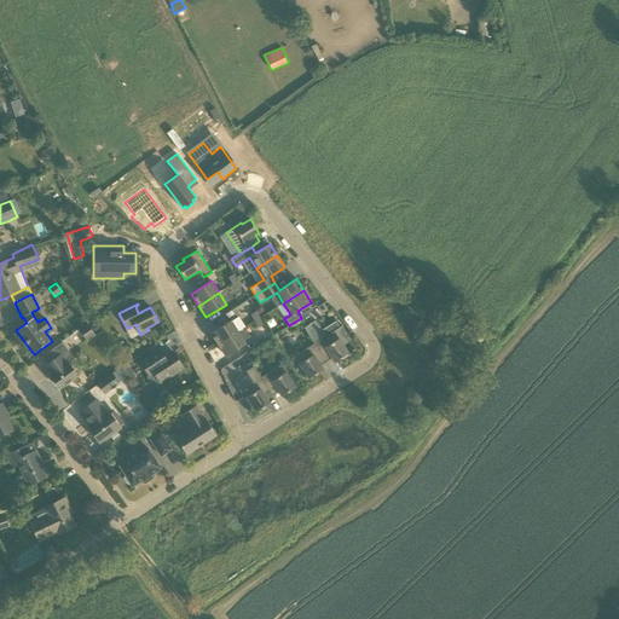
[(218,345),(238,331),(231,320),(210,334),(218,345)]
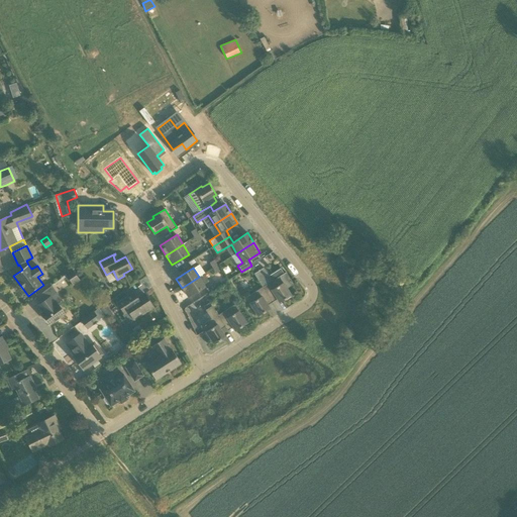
[(73,286),(80,281),(72,270),(65,274),(73,286)]
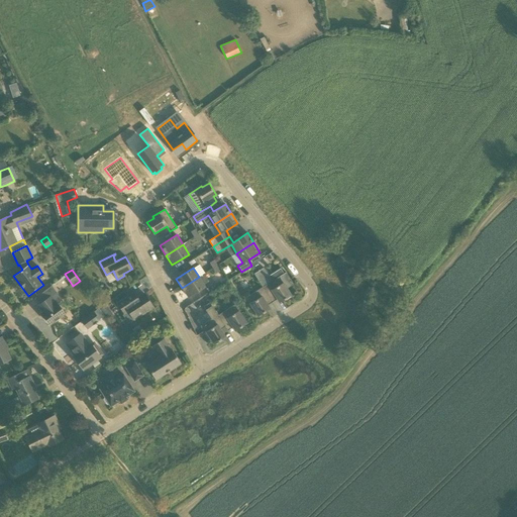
[(291,295),(287,289),(293,286),(284,274),(279,277),(263,287),(267,294),(272,291),(280,303),(291,295)]
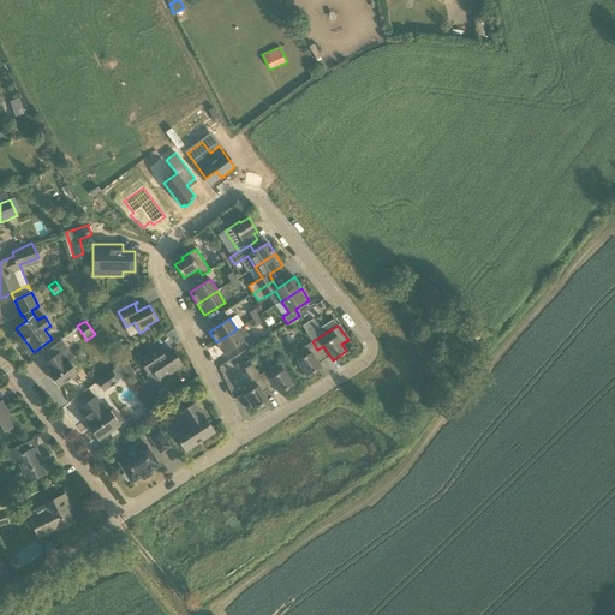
[(224,354),(244,341),(237,329),(216,342),(224,354)]
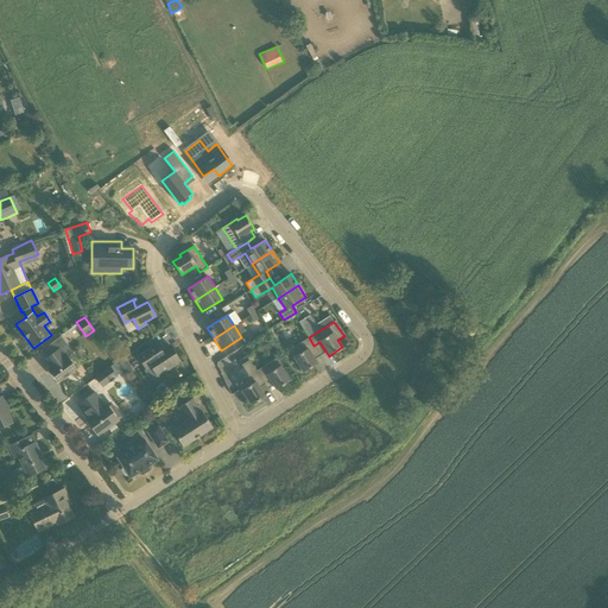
[(303,372),(317,363),(309,349),(314,346),(309,337),(290,350),(303,372)]
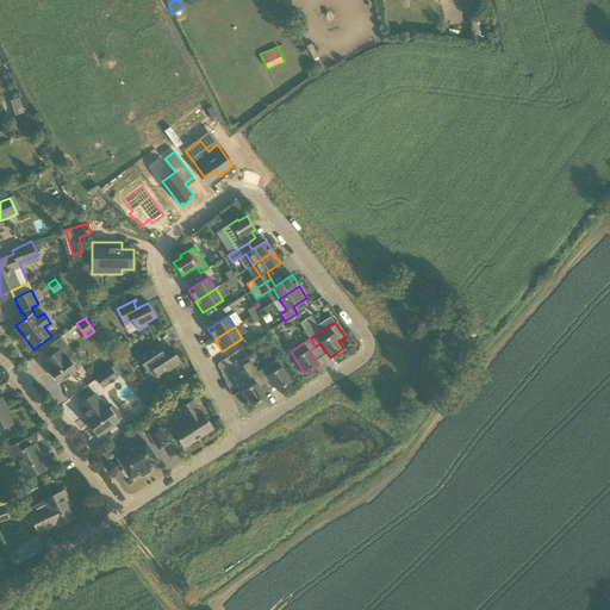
[(66,346),(45,361),(51,368),(49,371),(58,384),(63,380),(64,381),(73,375),(72,374),(76,371),(66,358),(67,358),(72,353),(66,346)]
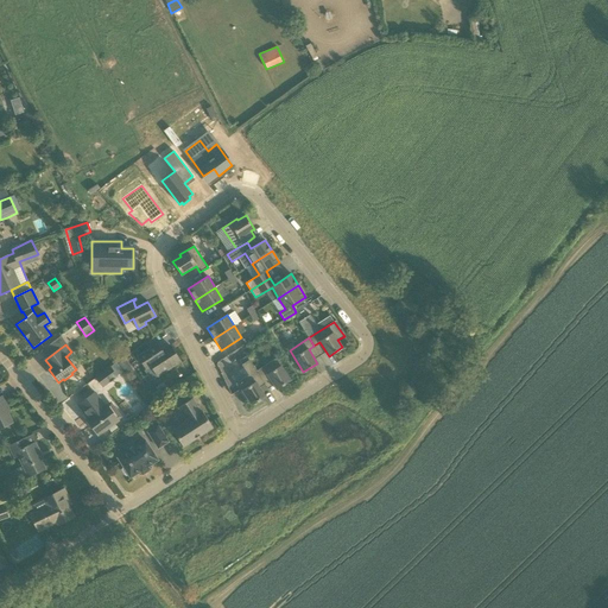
[(162,350),(157,344),(138,356),(146,369),(151,366),(158,375),(181,361),(170,346),(162,350)]
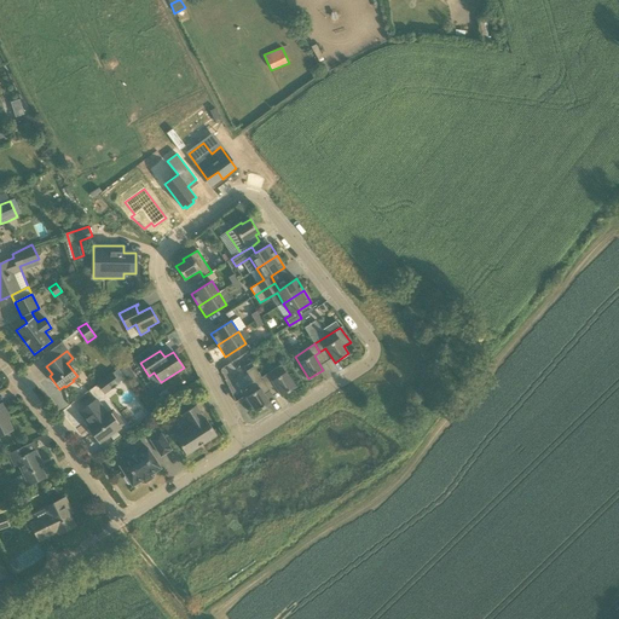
[(221,368),(225,376),(244,368),(239,359),(221,368)]
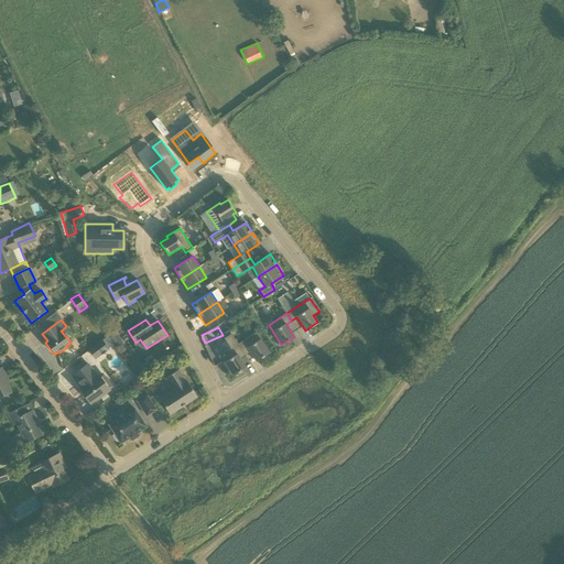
[(114,345),(121,339),(116,333),(109,338),(114,345)]
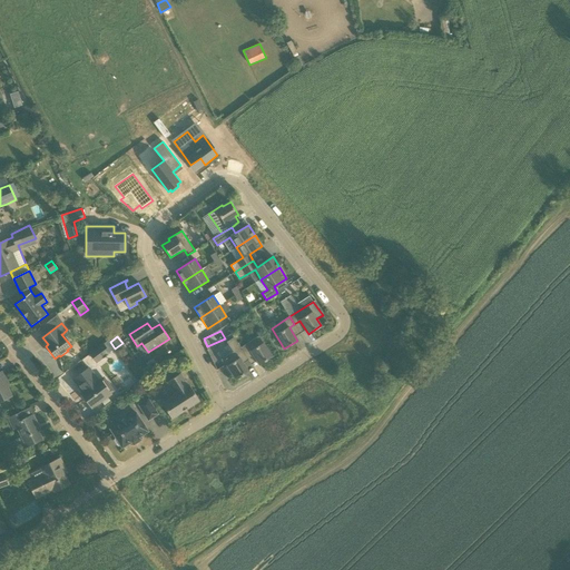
[(272,356),(259,336),(241,347),(245,355),(246,354),(251,352),(259,365),(272,356)]
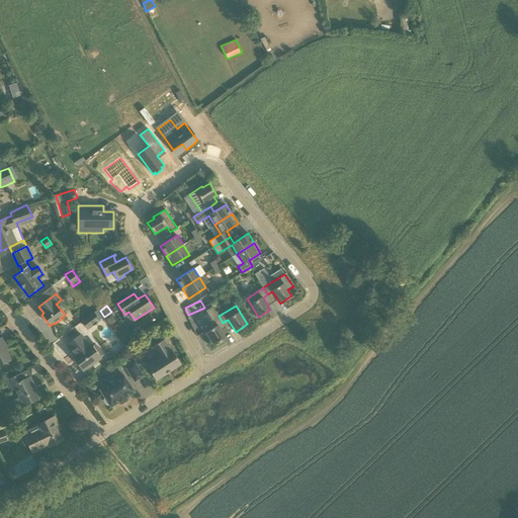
[(223,323),(219,316),(212,307),(206,311),(211,320),(201,327),(208,339),(209,338),(214,345),(226,338),(221,330),(227,327),(224,322),(223,323)]
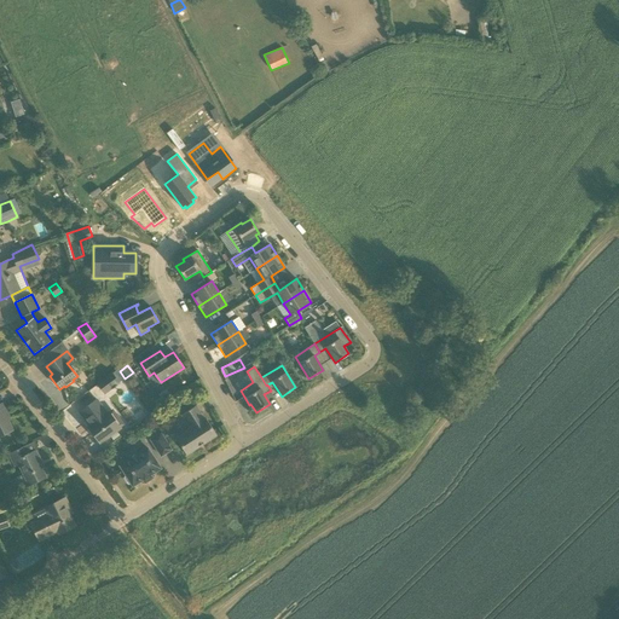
[(120,383),(120,382),(113,372),(111,372),(97,383),(104,394),(120,383)]
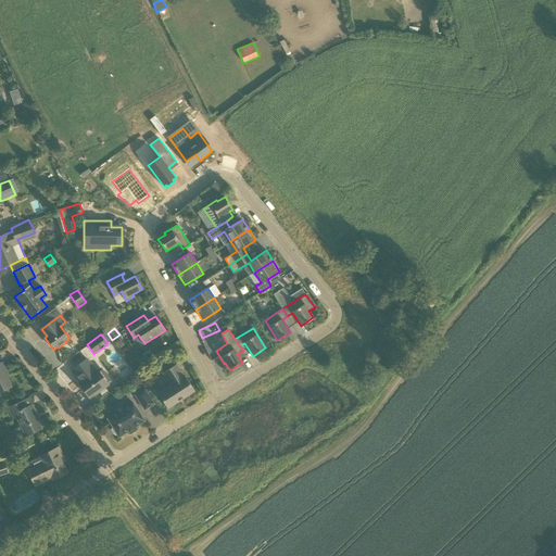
[(101,367),(98,369),(98,368),(96,369),(88,358),(80,364),(72,370),(85,388),(83,389),(89,399),(109,383),(112,381),(101,367)]
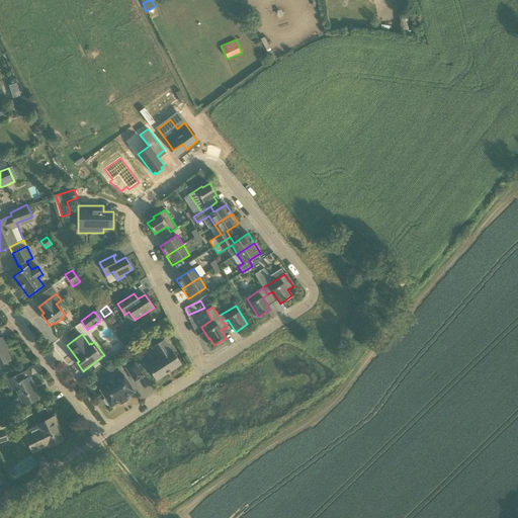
[(0,338),(0,364),(11,360),(5,348),(7,347),(2,337),(0,338)]
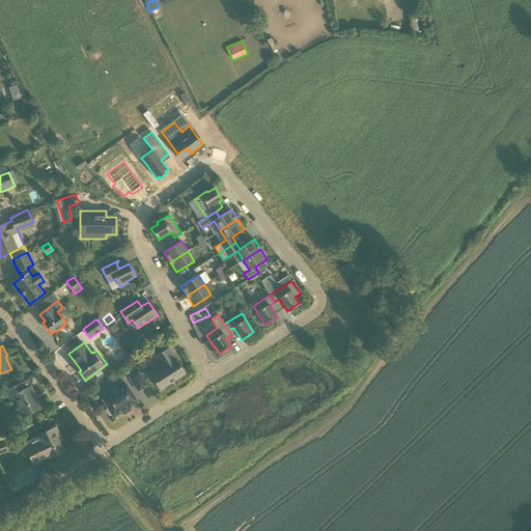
[(175,360),(168,347),(156,356),(164,368),(150,376),(160,390),(169,384),(169,383),(175,379),(176,380),(186,373),(177,360),(175,360)]
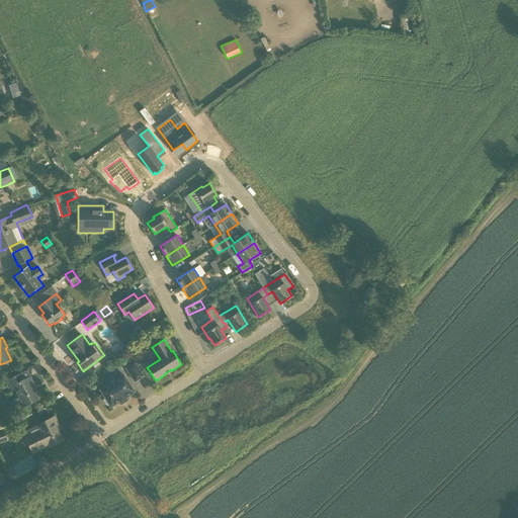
[(135,381),(144,376),(135,362),(126,368),(135,381)]
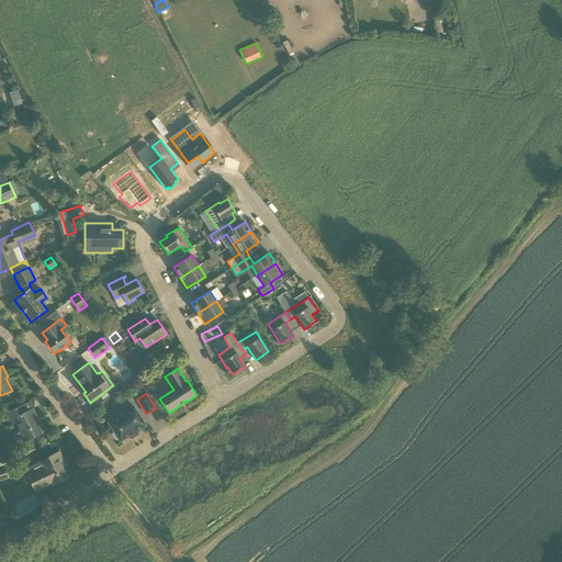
[(24,413),(22,406),(8,412),(11,419),(14,417),(26,440),(42,434),(35,420),(37,419),(33,408),(24,413)]
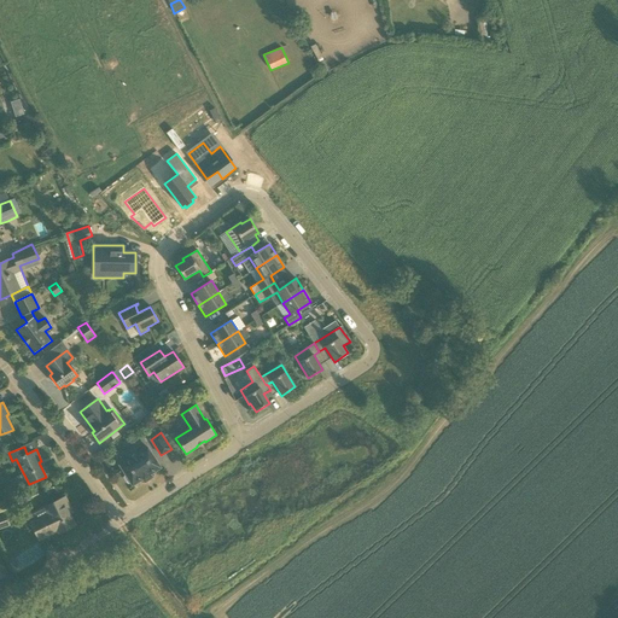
[(161,467),(147,448),(138,453),(135,449),(126,455),(129,459),(120,465),(126,474),(124,477),(128,483),(130,483),(133,485),(161,467)]
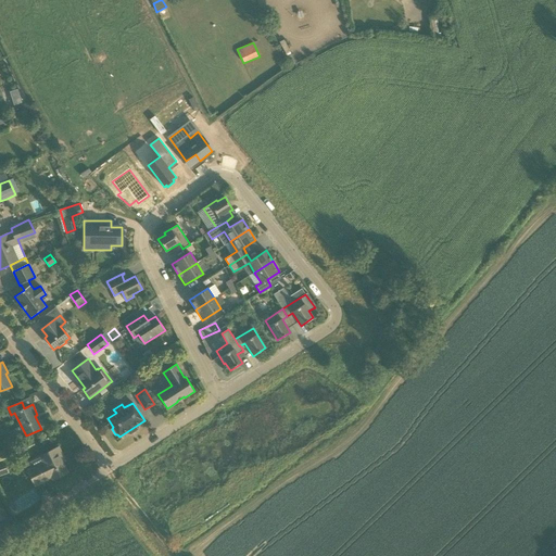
[(52,480),(67,472),(63,463),(65,460),(59,447),(40,456),(43,463),(28,470),(35,485),(51,478),(52,480)]
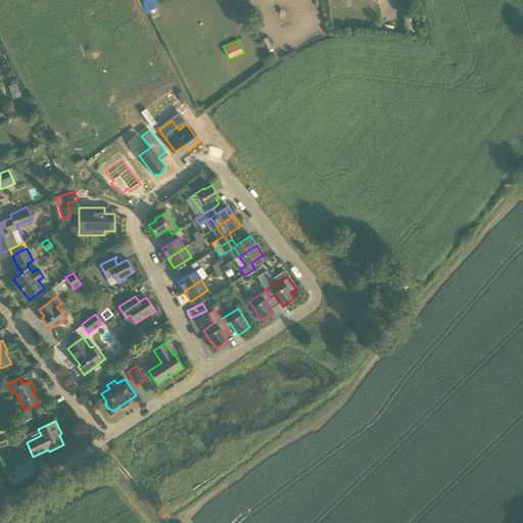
[(0,446),(8,443),(4,434),(0,435),(0,446)]
